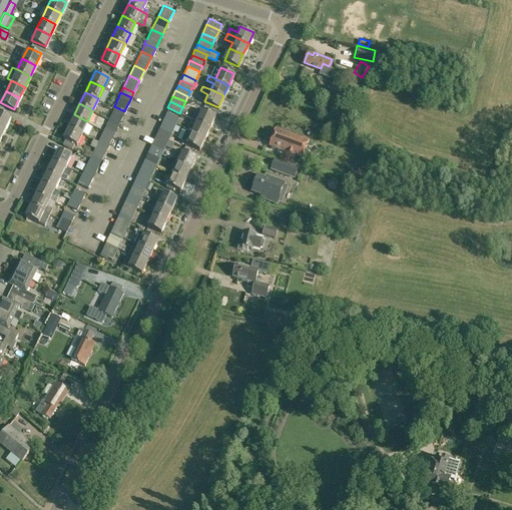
[(106,121),(117,125),(124,111),(114,106),(106,121)]
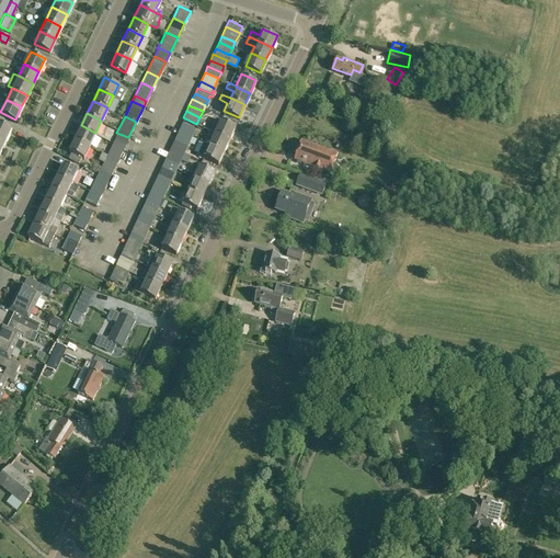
[(209,128),(229,137),(235,125),(216,116),(209,128)]
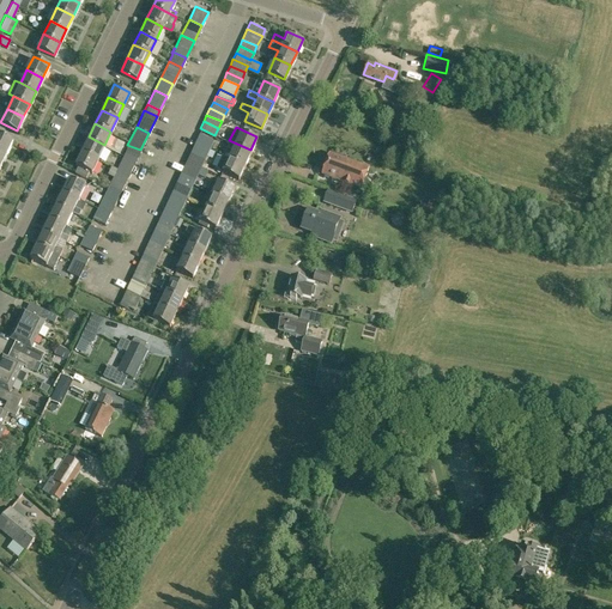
[(199,132),(195,139),(211,145),(213,139),(199,132)]
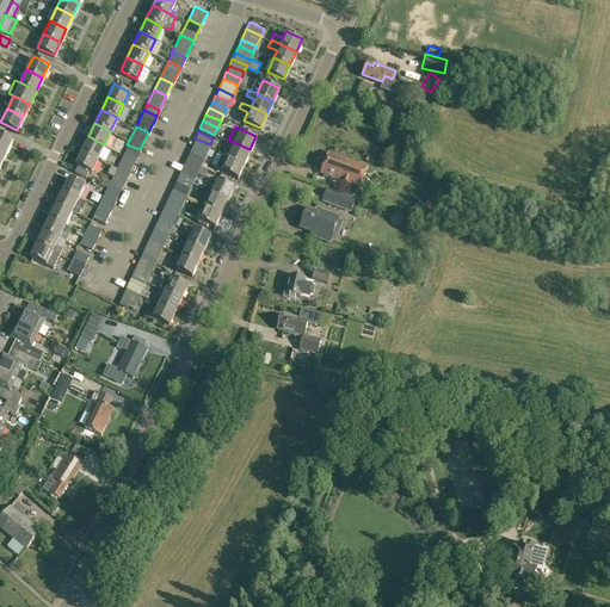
[(0,148),(6,152),(12,138),(0,132),(0,148)]
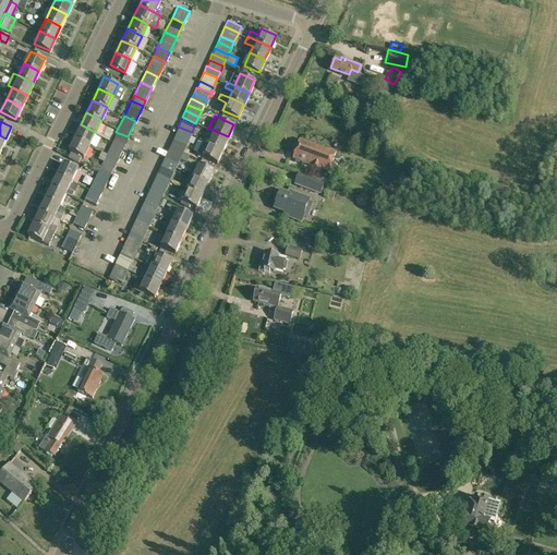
[(74,136),(89,143),(95,132),(81,124),(74,136)]
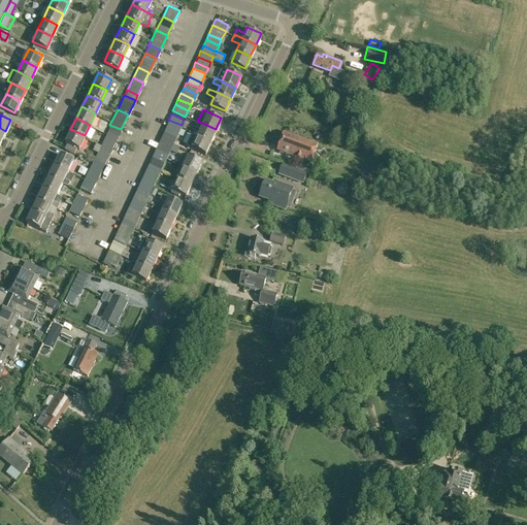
[(168,120),(166,125),(178,131),(182,125),(168,120)]
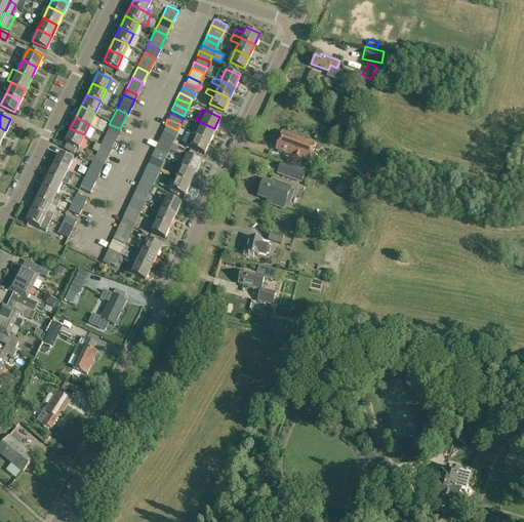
[(195,133),(209,141),(214,128),(196,120),(194,125),(198,127),(195,133)]
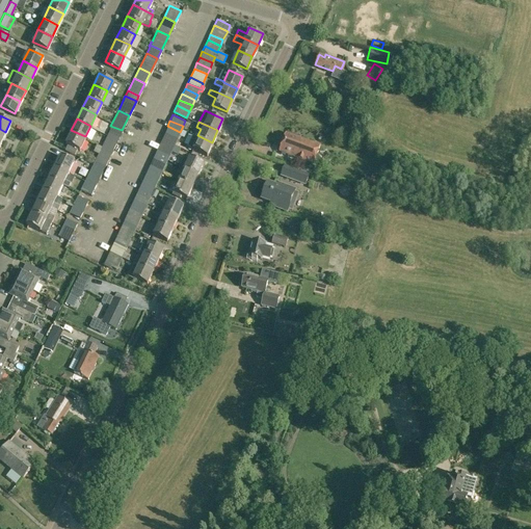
[(107,133),(117,138),(122,130),(110,126),(107,133)]
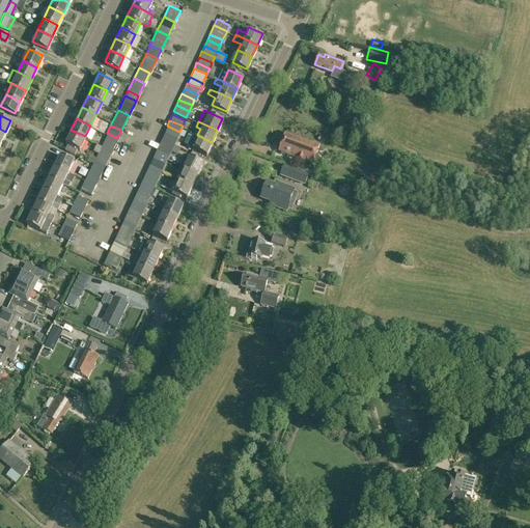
[(167,126),(164,131),(177,137),(179,132),(167,126)]
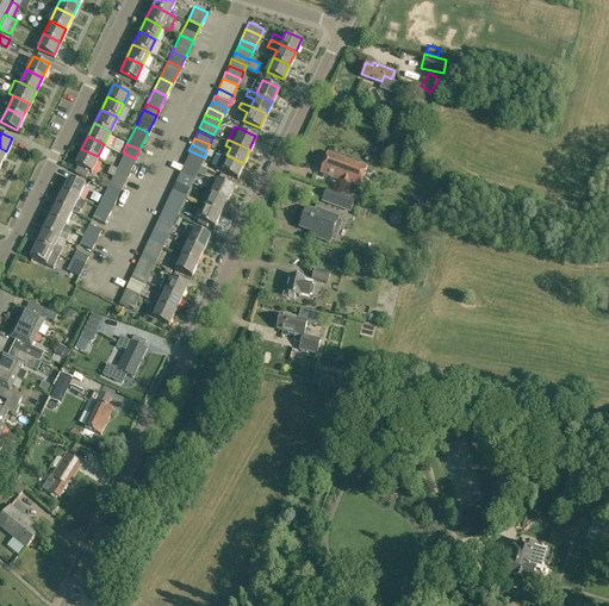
[(75,162),(91,170),(98,156),(81,149),(75,162)]
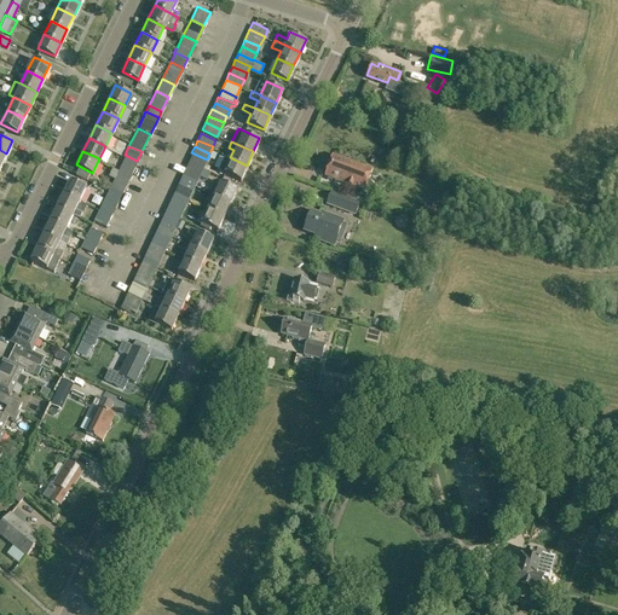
[(191,152),(189,160),(203,167),(203,166),(206,167),(208,162),(206,162),(207,160),(191,152)]
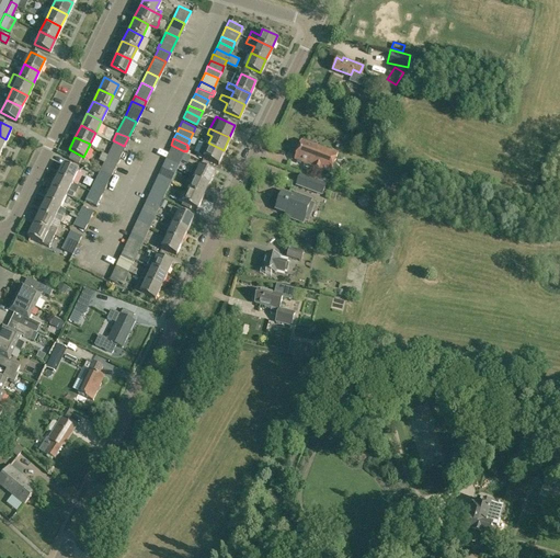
[(294,157),(323,169),(320,178),(327,181),(341,169),(333,161),(336,151),(300,138),(294,157)]
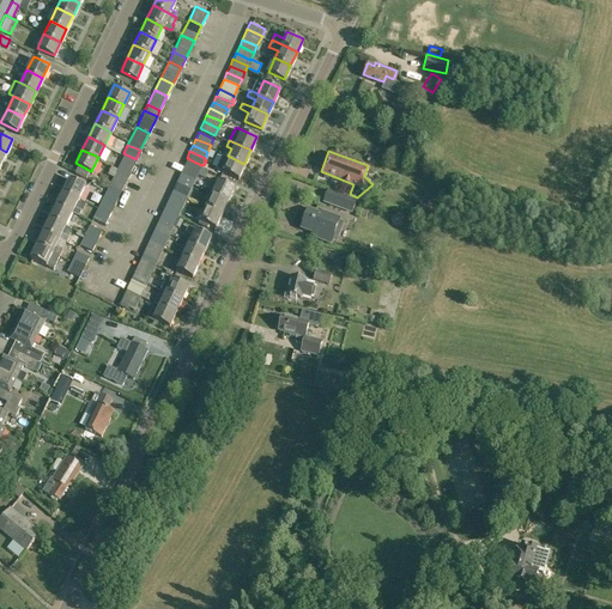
[(115,170),(128,176),(135,159),(123,153),(115,170)]
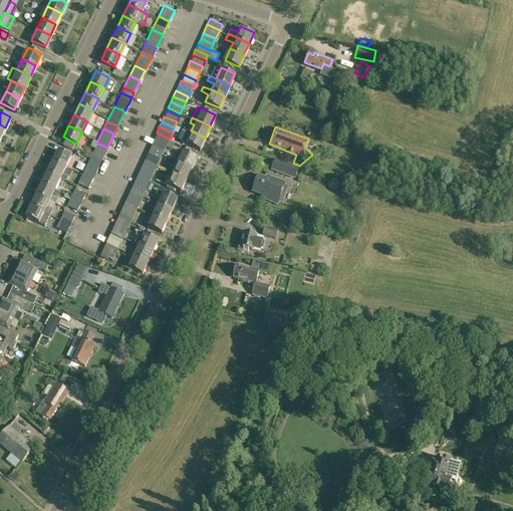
[(186,143),(199,149),(205,138),(191,131),(186,129),(180,140),(186,143)]
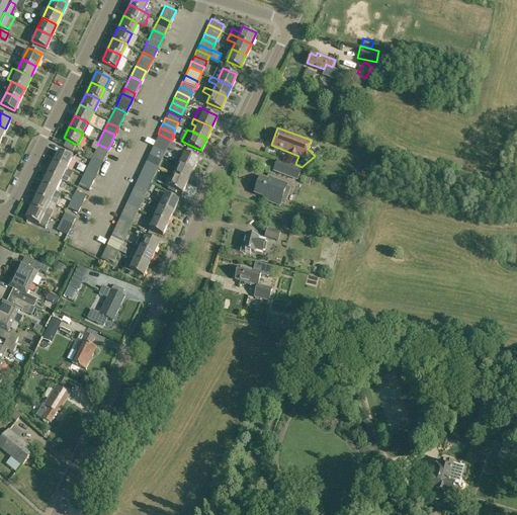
[(158,134),(155,139),(167,145),(170,140),(158,134)]
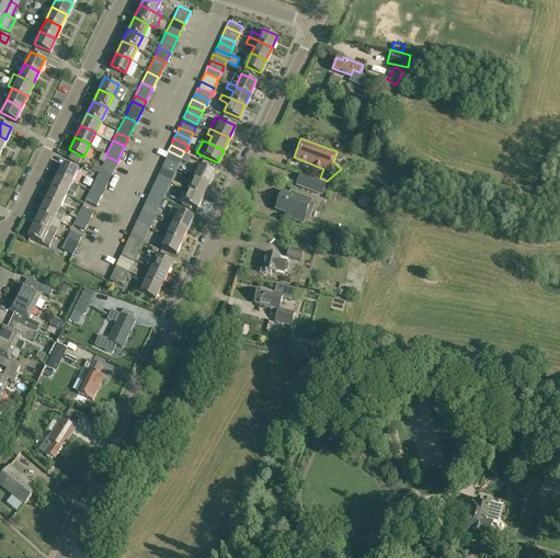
[(168,150),(164,157),(179,162),(181,157),(168,150)]
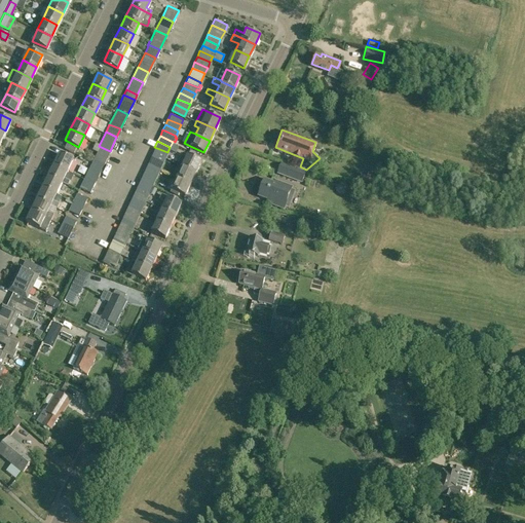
[(75,146),(66,142),(64,147),(73,151),(75,146)]
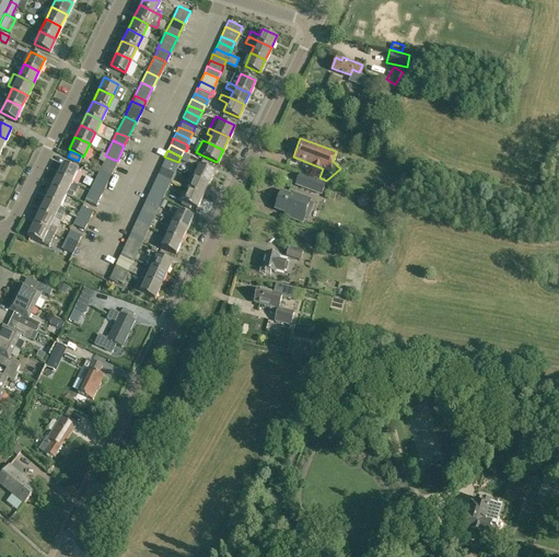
[(181,157),(181,158),(186,160),(189,153),(184,151),(181,157)]
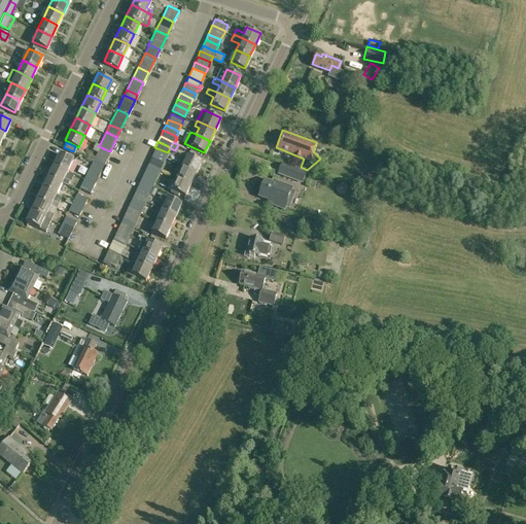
[(94,156),(104,163),(110,151),(99,146),(94,156)]
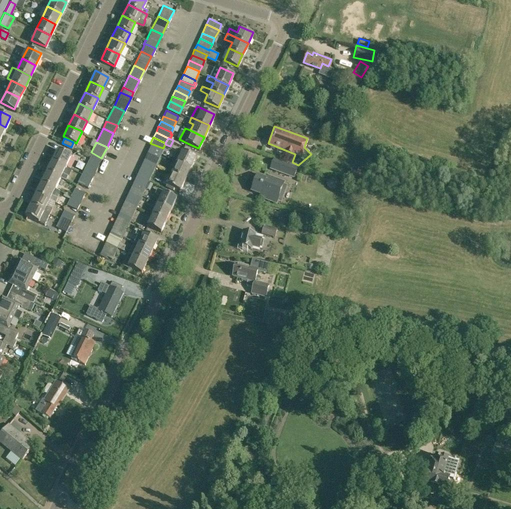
[(150,143),(148,149),(160,154),(163,148),(150,143)]
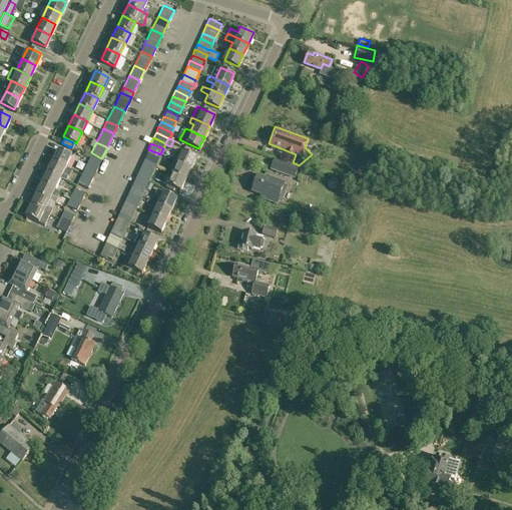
[(172,159),(190,167),(195,155),(177,147),(172,159)]
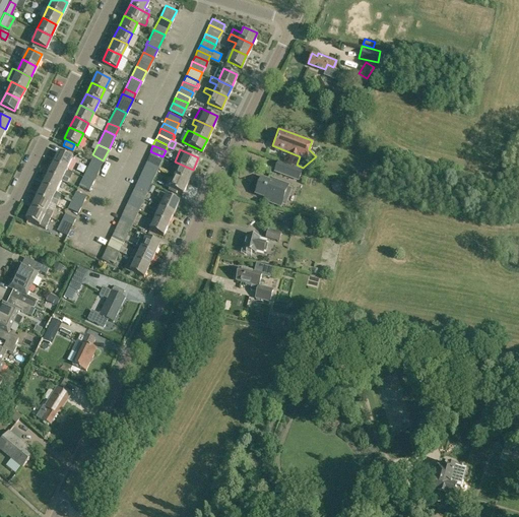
[(58,150),(53,160),(66,167),(71,156),(58,150)]
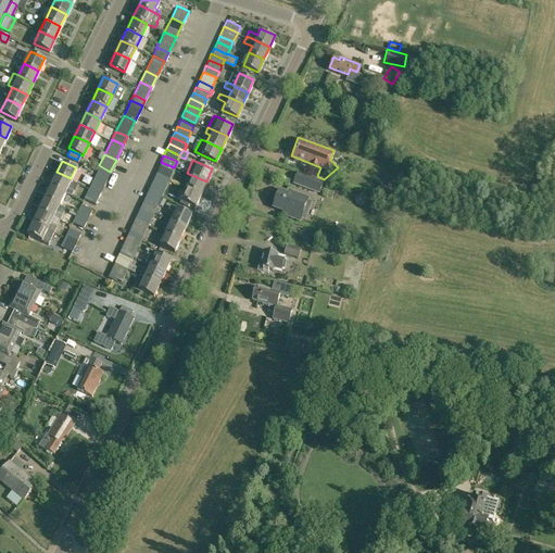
[(156,171),(169,177),(173,171),(171,171),(172,167),(174,168),(174,167),(161,162),(156,171)]
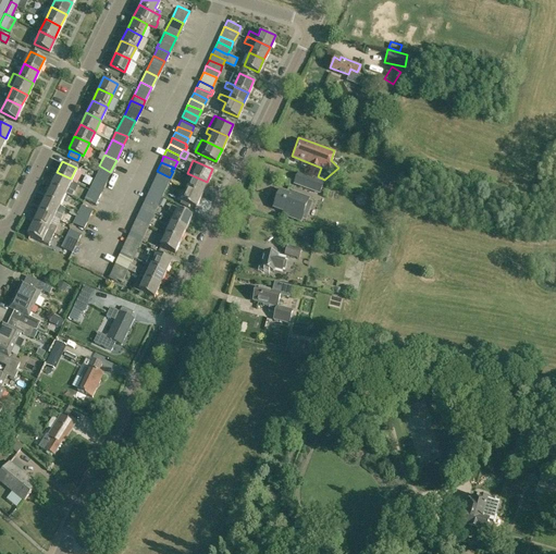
[(93,179),(103,185),(110,172),(99,165),(93,179)]
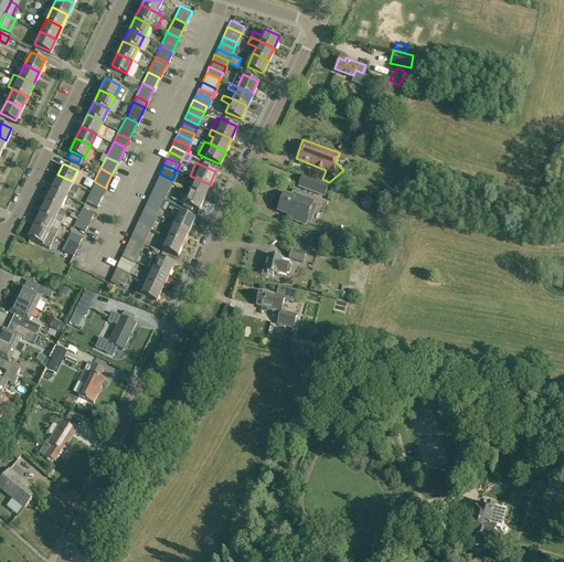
[(159,173),(156,180),(170,186),(172,180),(159,173)]
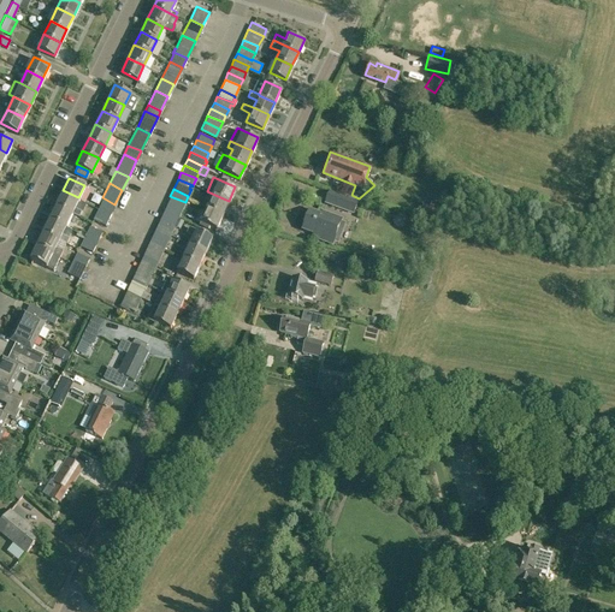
[(325,200),(353,211),(358,198),(329,189),(325,200)]
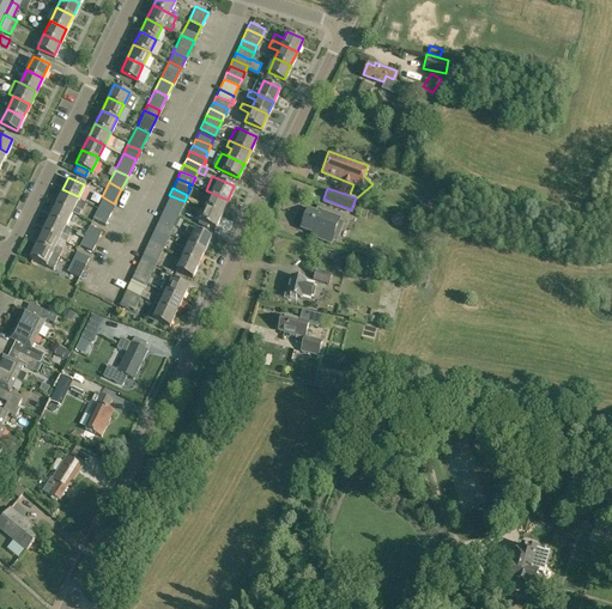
[(62,189),(55,202),(72,211),(78,214),(82,208),(74,205),(78,196),(62,189)]
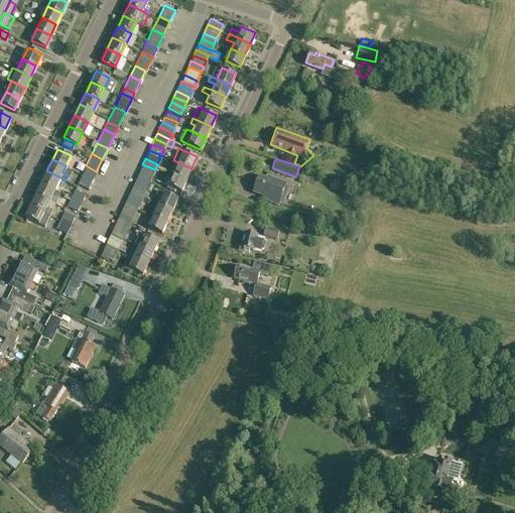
[(172,173),(185,179),(191,168),(173,160),(171,164),(175,166),(172,173)]
